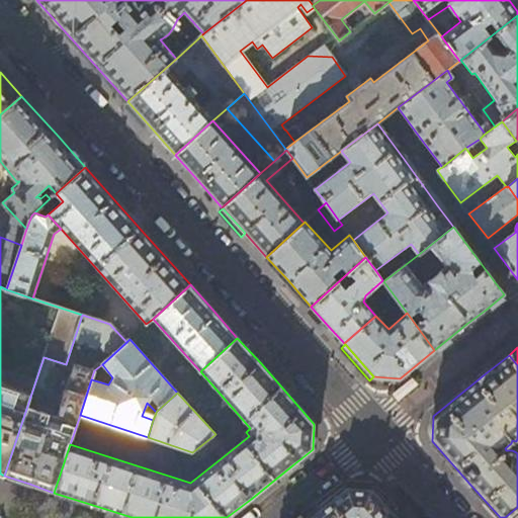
[(347,487),(310,516),(307,517),(398,517),(372,489),(347,487)]
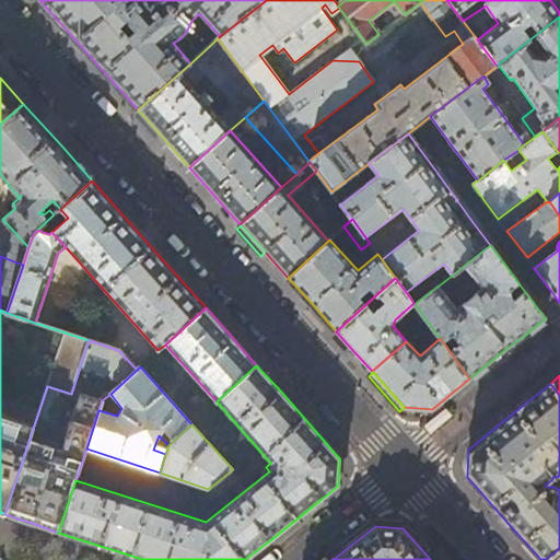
[(559,559),(559,548),(546,559),(559,559)]
